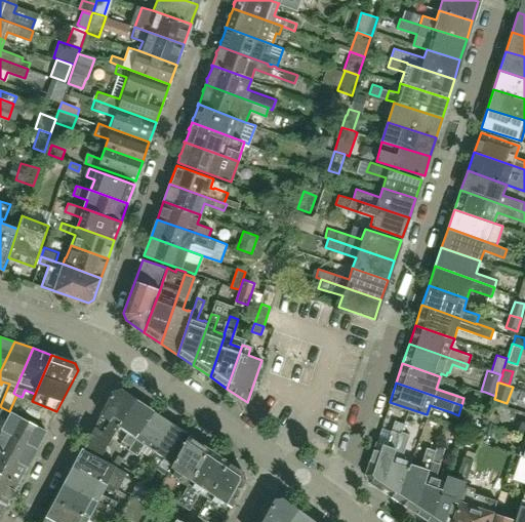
[(118,426),(134,399),(120,390),(113,392),(85,444),(102,454),(118,426)]
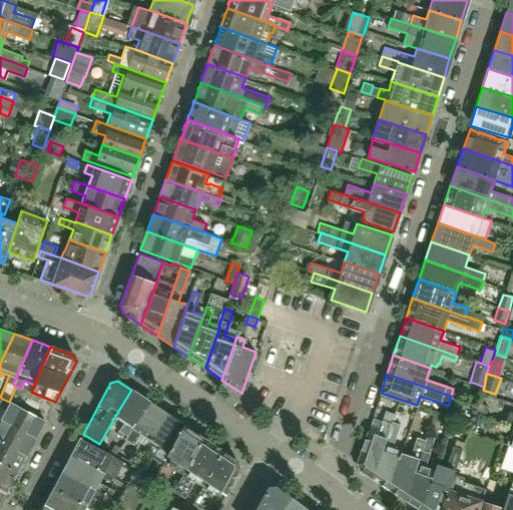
[(45,421),(55,402),(31,392),(21,388),(16,386),(9,402),(45,421)]
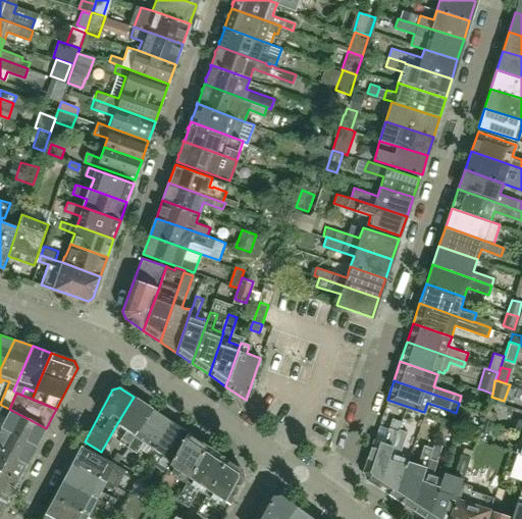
[(128,448),(152,409),(134,397),(117,423),(126,429),(120,442),(123,444),(114,458),(119,461),(128,447),(128,448)]
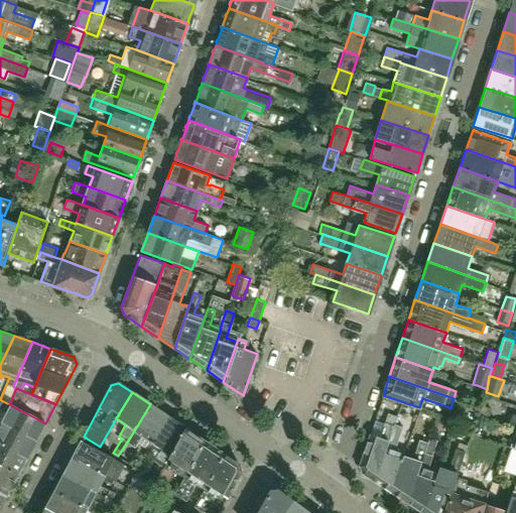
[(45,423),(9,404),(1,400),(0,399),(0,420),(36,440),(45,423)]
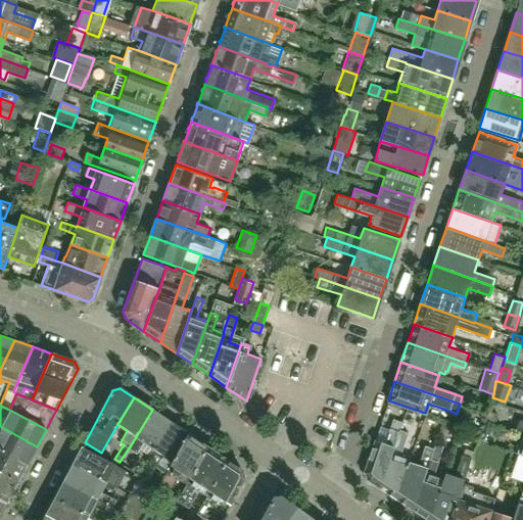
[(493,423),(498,410),(488,407),(486,413),(484,420),(493,423)]
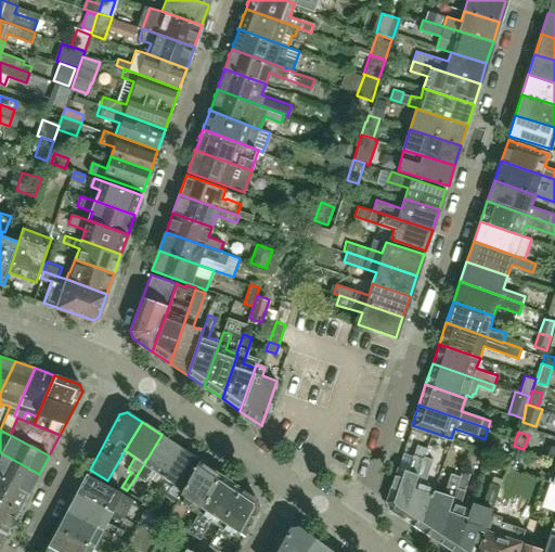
[(163,476),(181,448),(162,435),(137,476),(145,482),(152,469),(163,476)]
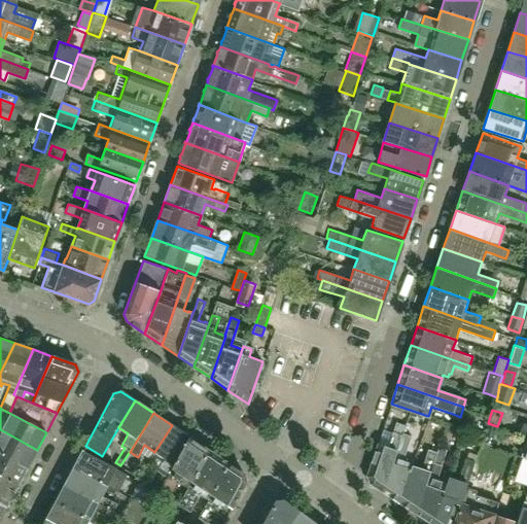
[(382,491),(401,434),(406,424),(396,421),(393,432),(383,428),(366,475),(369,483),(382,491)]
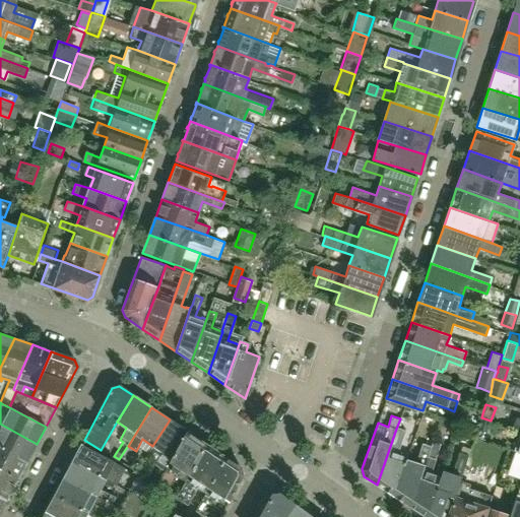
[(488,432),(491,421),(481,417),(478,429),(488,432)]
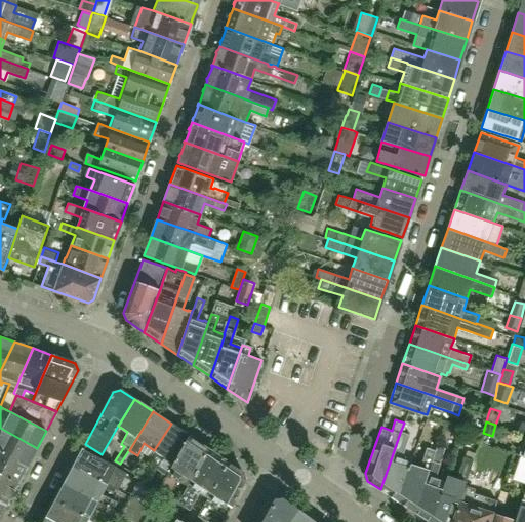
[(167,475),(188,435),(171,424),(154,450),(147,462),(167,475)]
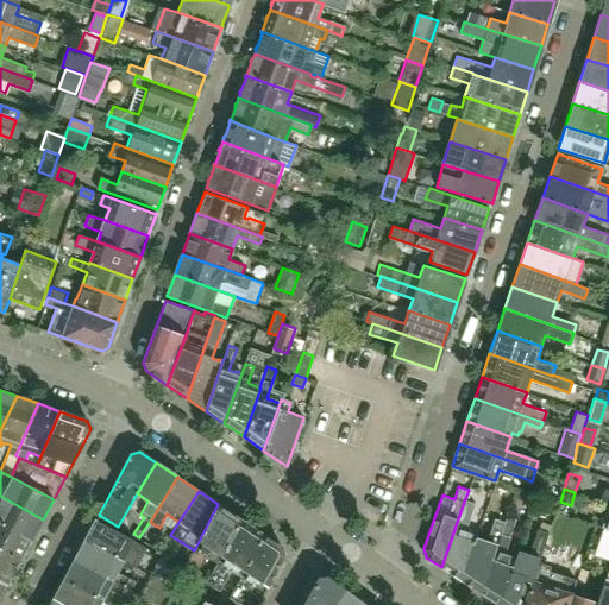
[(43,520),(0,496),(0,522),(32,539),(43,520)]
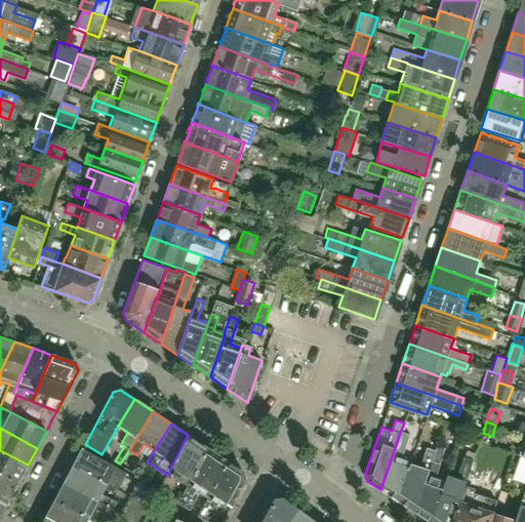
[(401,456),(408,436),(400,433),(380,489),(398,500),(410,463),(411,459),(401,456)]
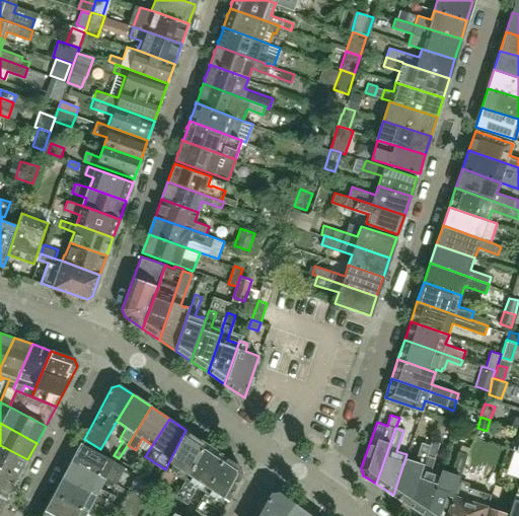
[(176,472),(187,478),(206,443),(186,430),(165,469),(149,498),(160,503),(171,482),(172,481),(176,472)]
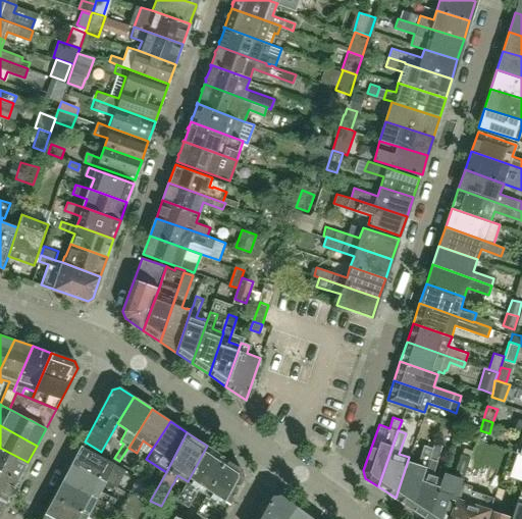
[(425,444),(418,464),(408,460),(396,498),(412,509),(433,447),(425,444)]
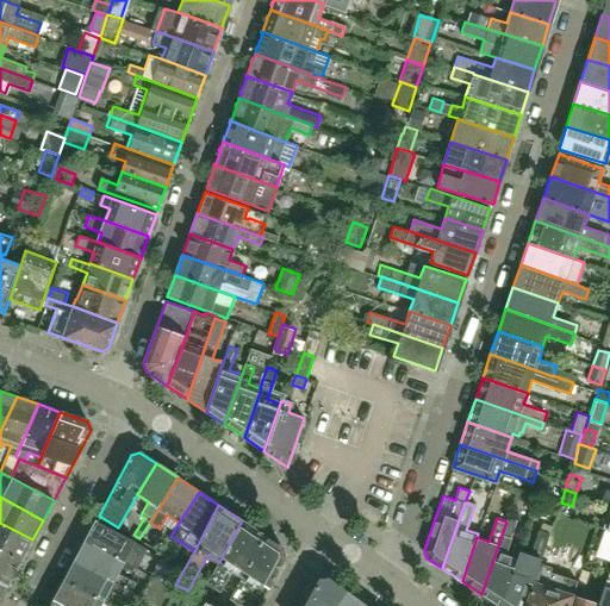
[(508,518),(506,522),(481,594),(499,605),(502,605),(517,560),(506,556),(518,522),(508,518)]
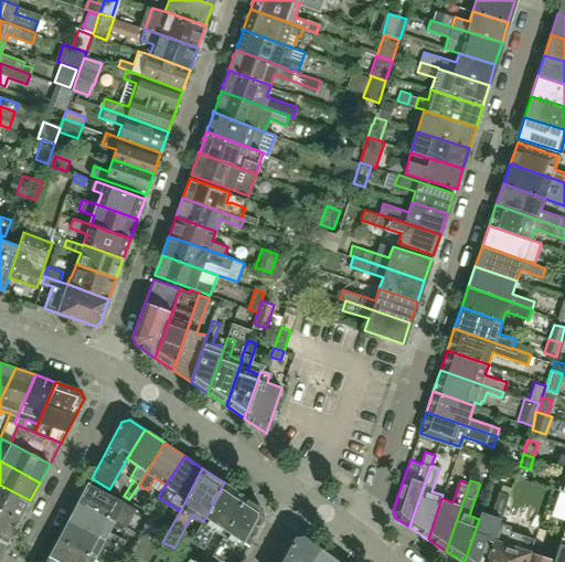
[(135,507),(89,483),(80,501),(115,520),(125,526),(135,507)]
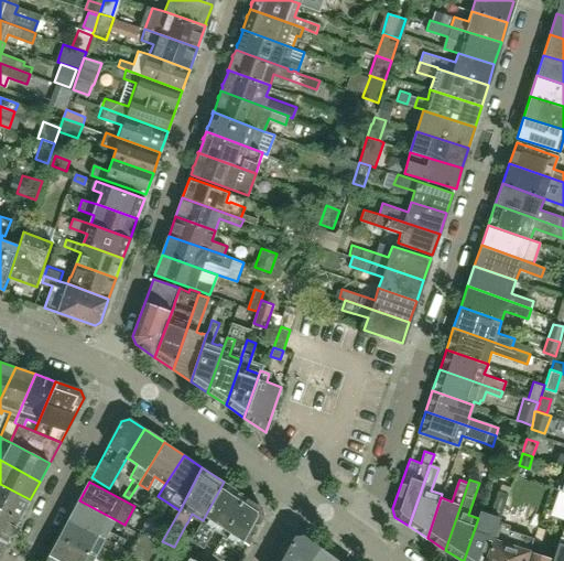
[(220,540),(245,495),(224,482),(203,520),(193,540),(204,547),(210,533),(220,540)]
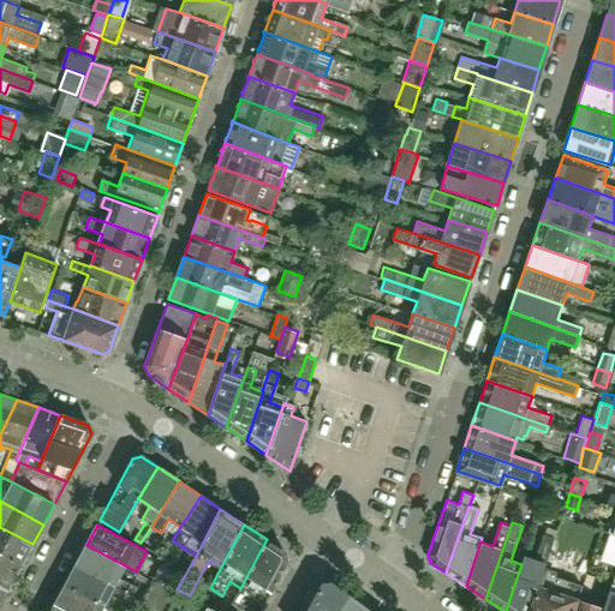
[(33,544),(0,527),(0,552),(22,564),(33,544)]
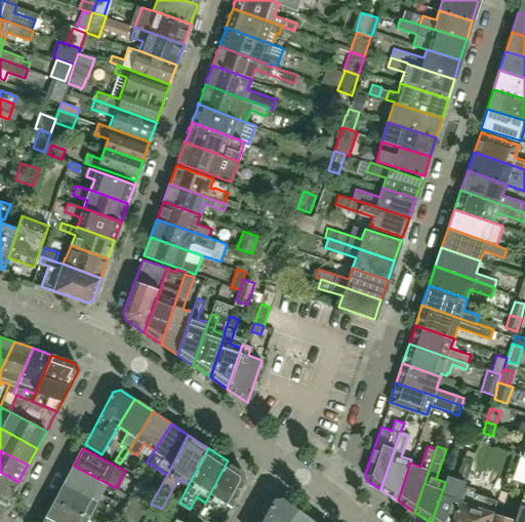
[(452,521),(467,481),(473,464),(472,464),(473,458),(463,455),(456,477),(448,474),(445,482),(432,521),(452,521)]
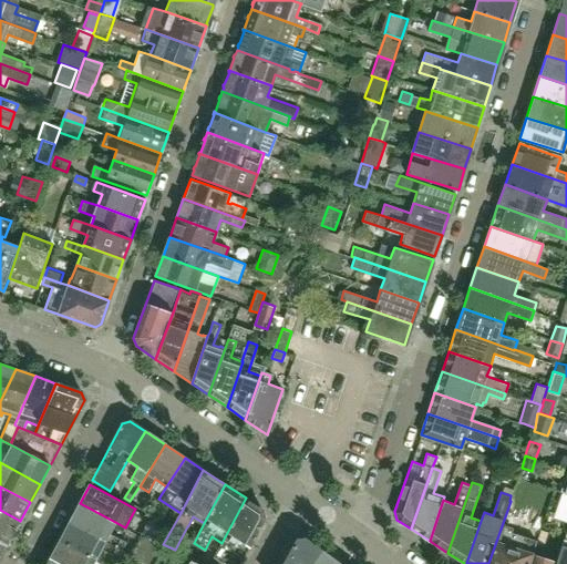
[(247,551),(265,518),(263,509),(246,498),(222,543),(209,563),(225,563),(236,544),(247,551)]
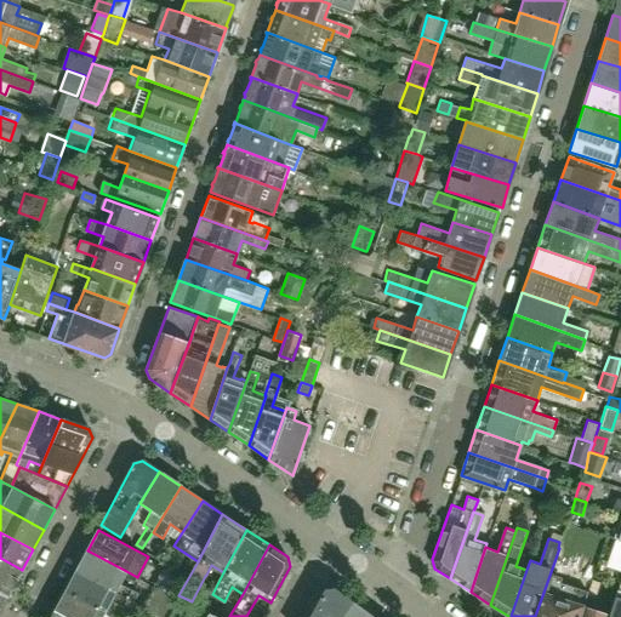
[(125,573),(126,571),(87,550),(77,570),(127,598),(134,600),(138,592),(120,582),(125,573)]
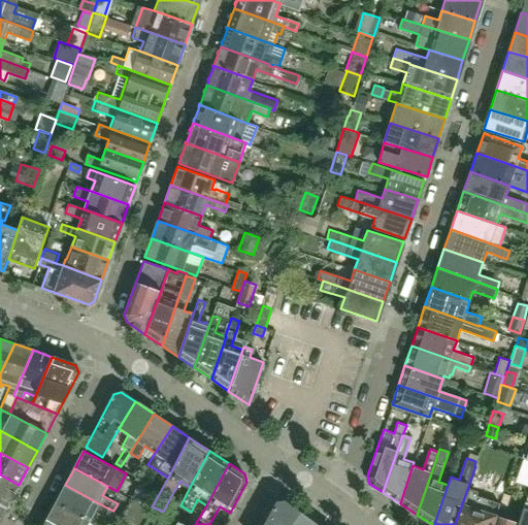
[(0,497),(9,502),(19,485),(0,474),(0,497)]
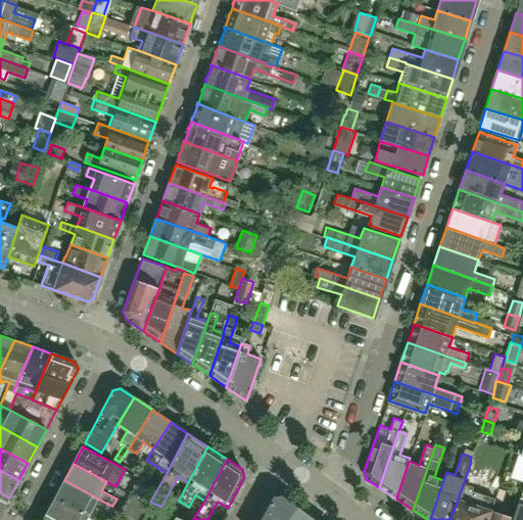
[(487,519),(493,502),(494,497),(474,489),(476,483),(465,479),(450,519),(487,519)]
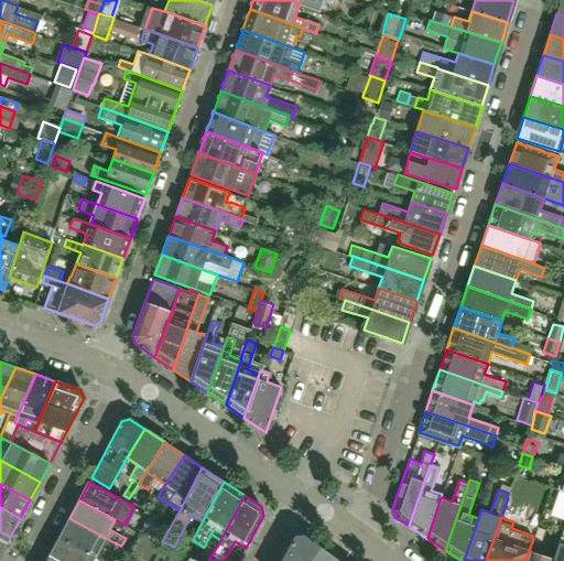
[(60,537),(96,556),(101,545),(119,554),(122,547),(121,546),(116,543),(69,518),(60,537)]
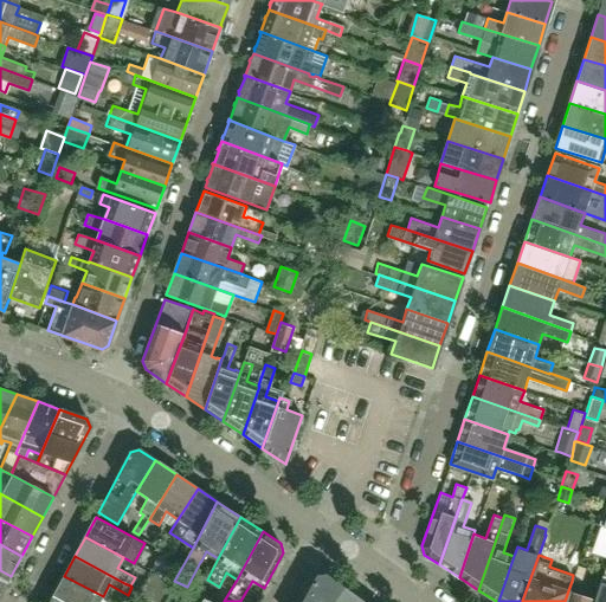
[(605,601),(605,561),(594,599),(592,601),(605,601)]
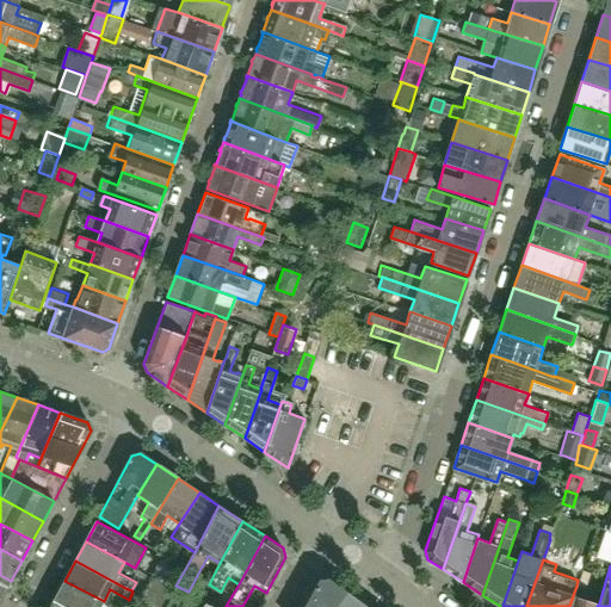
[(178,573),(167,567),(160,580),(171,586),(178,573)]
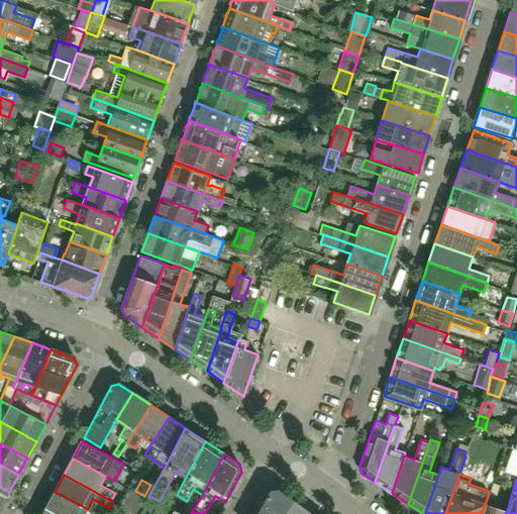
[(135,513),(143,499),(144,496),(135,491),(128,487),(119,505),(135,513)]
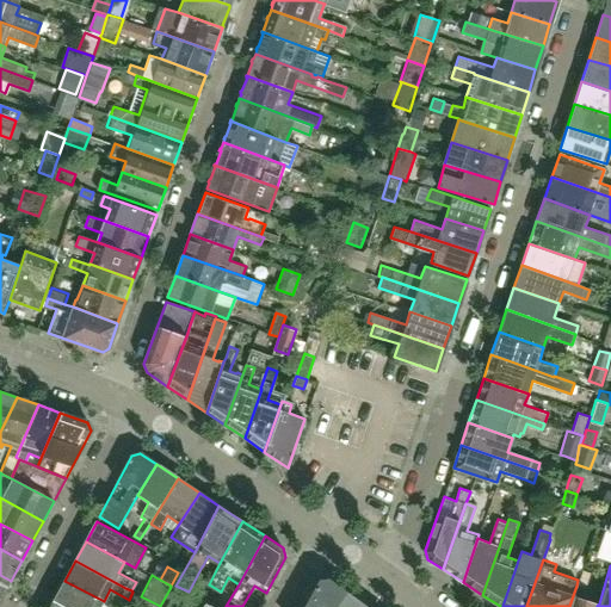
[(337,606),(347,593),(329,580),(320,580),(304,606),(337,606)]
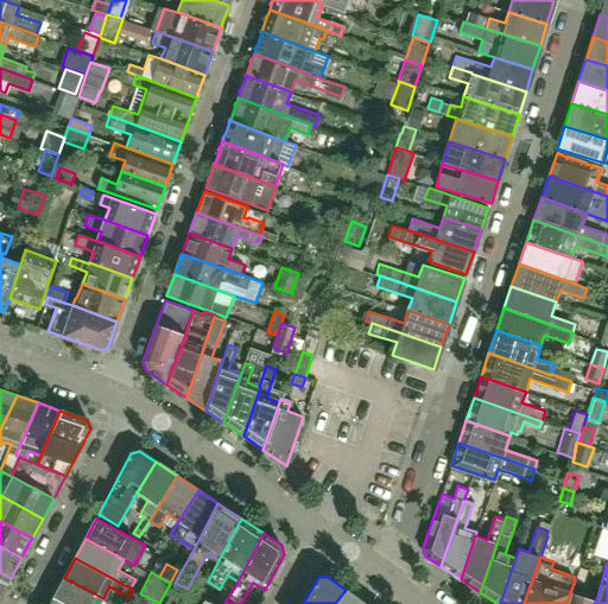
[(99,603),(101,602),(103,598),(64,578),(55,597),(67,603),(99,603)]
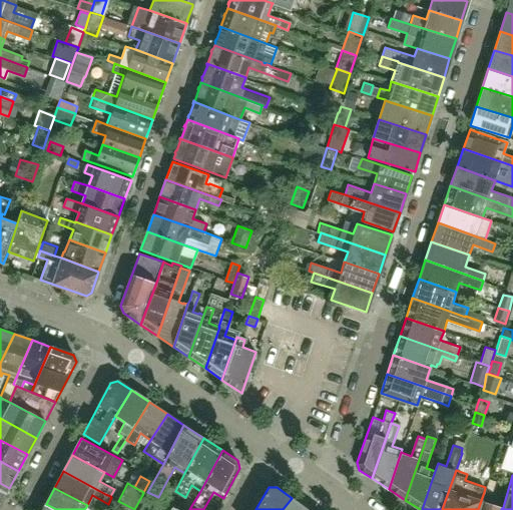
[(501,509),(503,507),(488,502),(490,495),(484,492),(478,509),(501,509)]
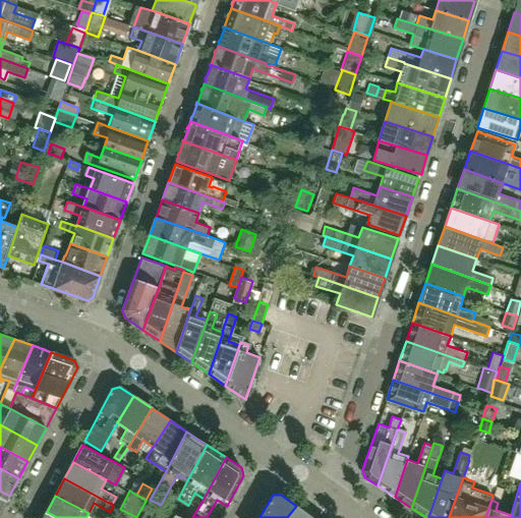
[(312,517),(296,506),(287,517),(312,517)]
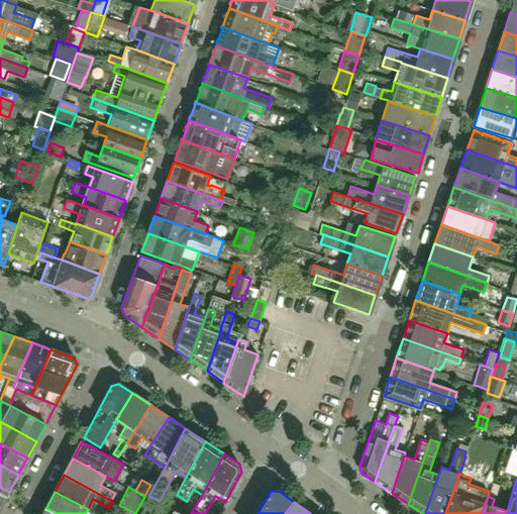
All buildings are outlined.
